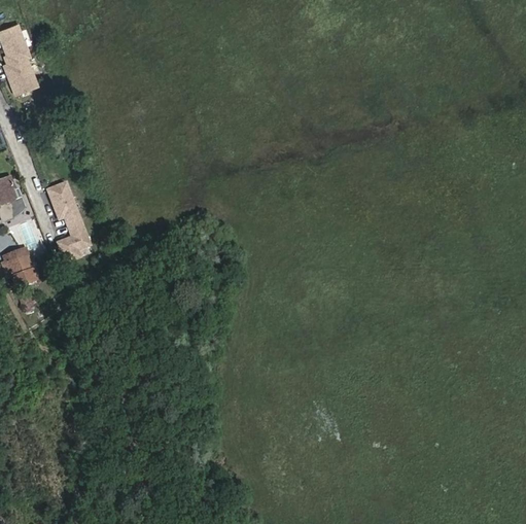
[(28,57),(31,55),(19,23),(0,31),(0,34),(6,49),(11,47),(12,54),(8,55),(6,56),(9,64),(28,57)]
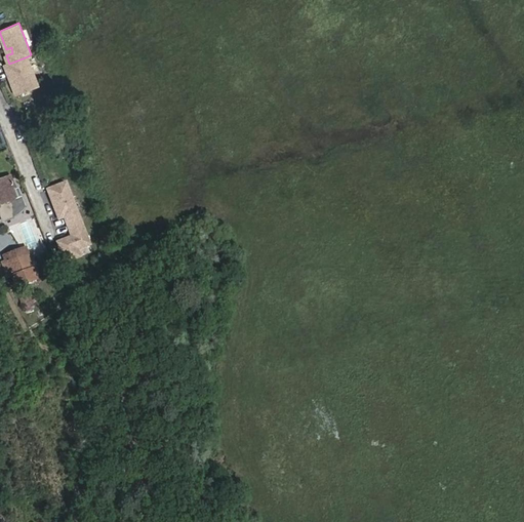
[(39,86),(28,56),(9,64),(5,65),(8,73),(14,71),(17,76),(11,78),(16,94),(39,86)]
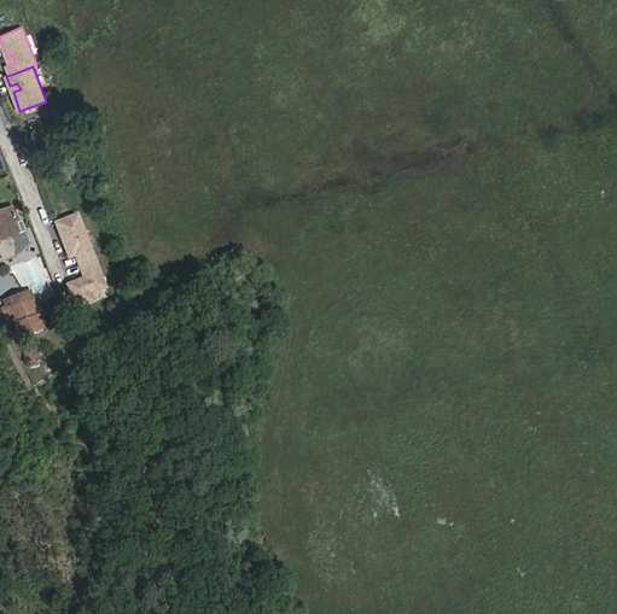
[(12,124),(6,128),(12,142),(18,140),(12,124)]
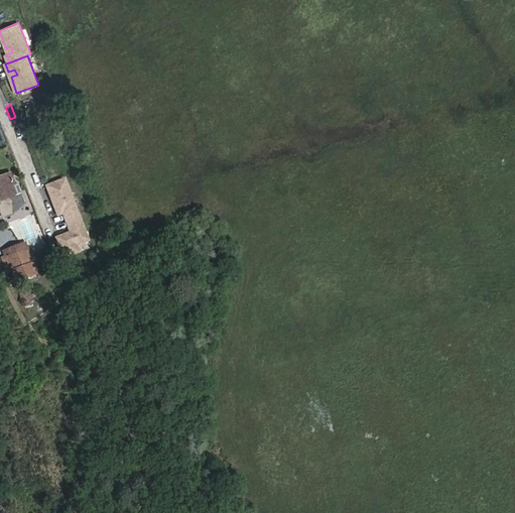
[(0,202),(18,196),(16,189),(10,176),(0,180),(0,202)]
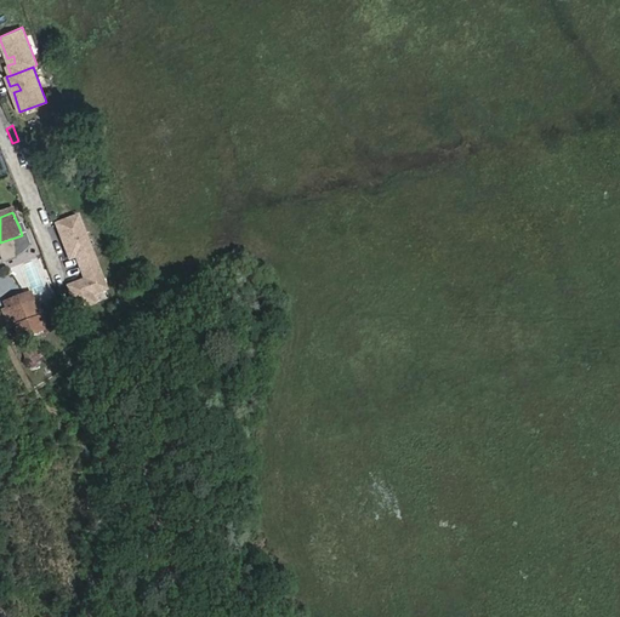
[(81,266),(97,261),(79,213),(57,222),(62,233),(63,232),(69,245),(67,246),(70,257),(77,255),(81,266)]
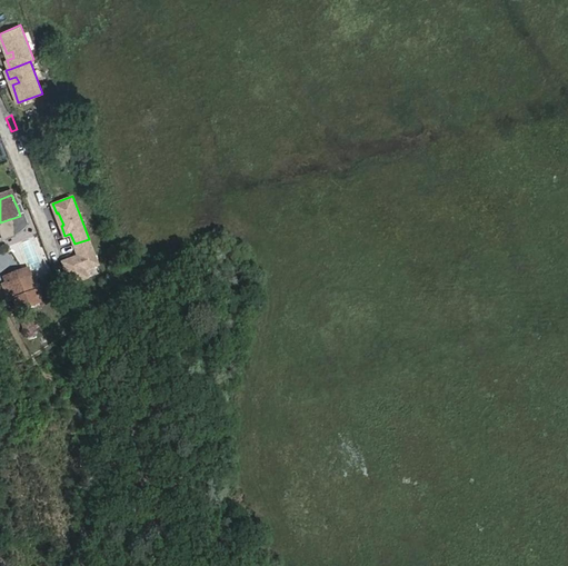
[(20,209),(18,209),(20,216),(0,222),(0,231),(2,239),(11,236),(19,232),(26,224),(20,209)]
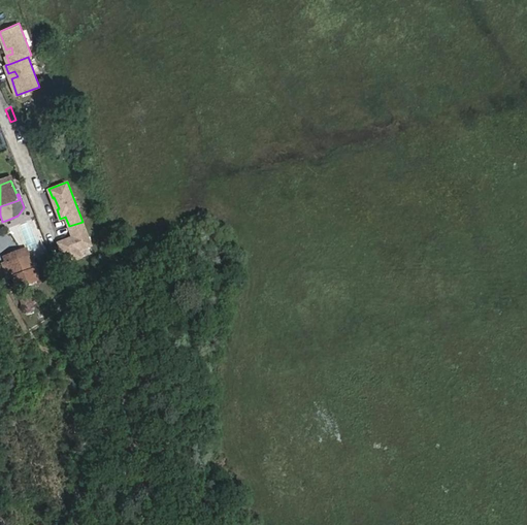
[(78,250),(92,244),(83,222),(69,226),(73,236),(59,242),(66,262),(81,256),(78,250)]
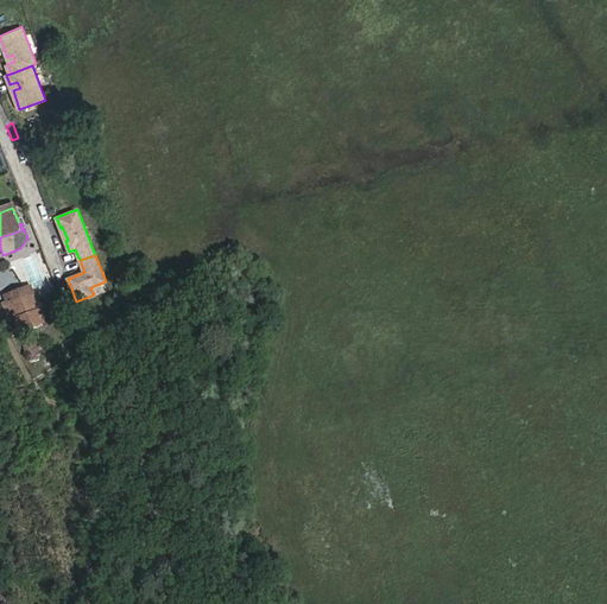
[(30,285),(5,294),(8,302),(32,292),(30,285)]
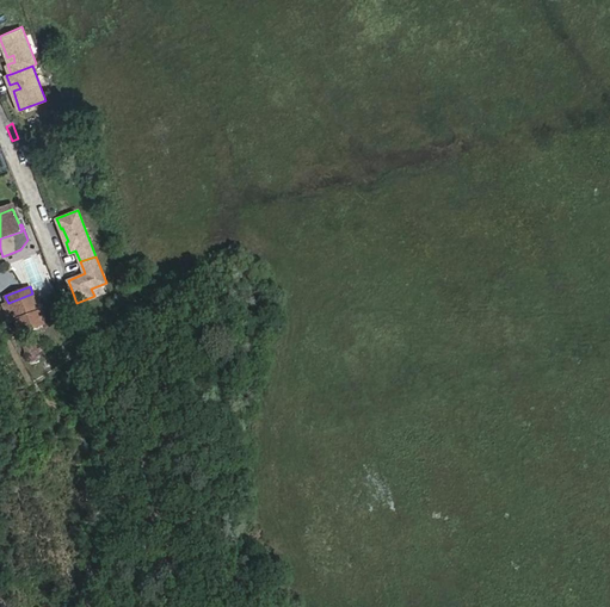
[(19,332),(43,322),(32,293),(8,303),(13,317),(19,332)]
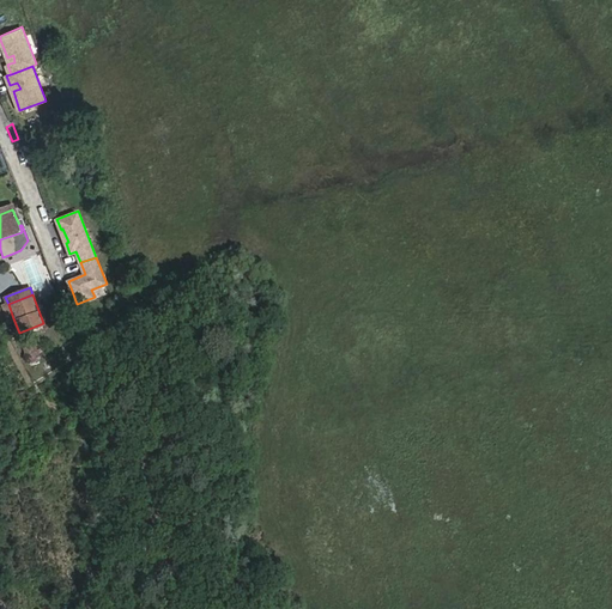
[(13,318),(8,304),(4,306),(8,320),(13,318)]
